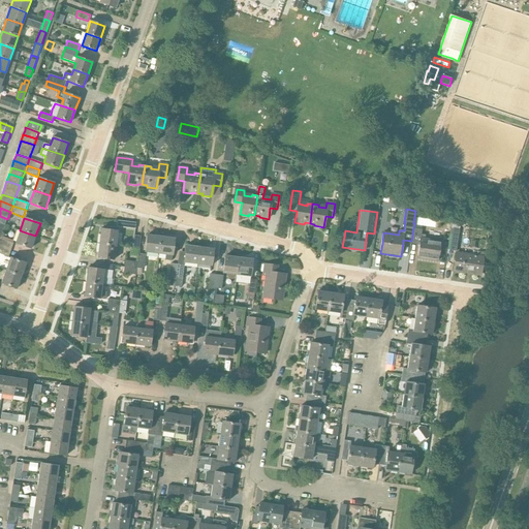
[(452,228),(453,228),(449,250),(456,251),(460,226),(467,227),(468,224),(461,223),(461,222),(453,221),(452,228)]
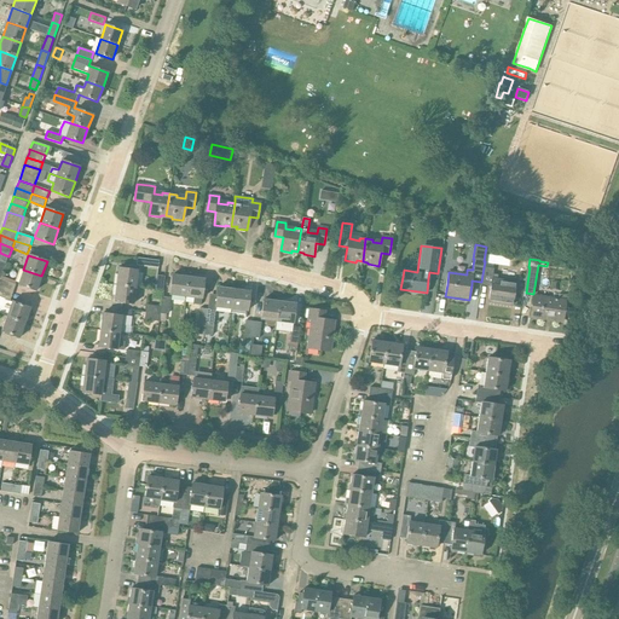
[(138,260),(138,267),(157,271),(158,262),(138,260)]
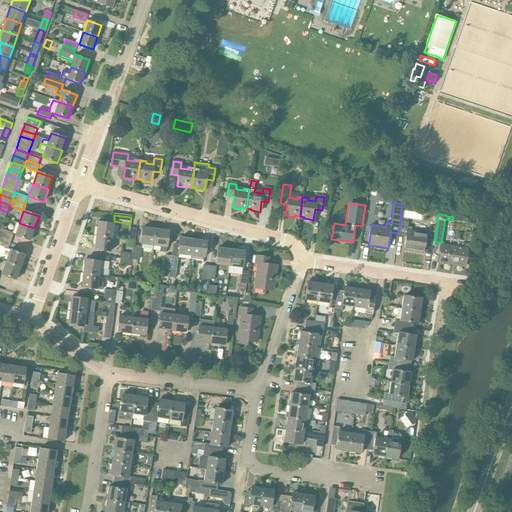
[(400,221),(398,233),(406,234),(406,237),(404,250),(423,253),(425,243),(426,233),(411,231),(412,227),(408,227),(408,222),(409,217),(401,216),(400,221)]
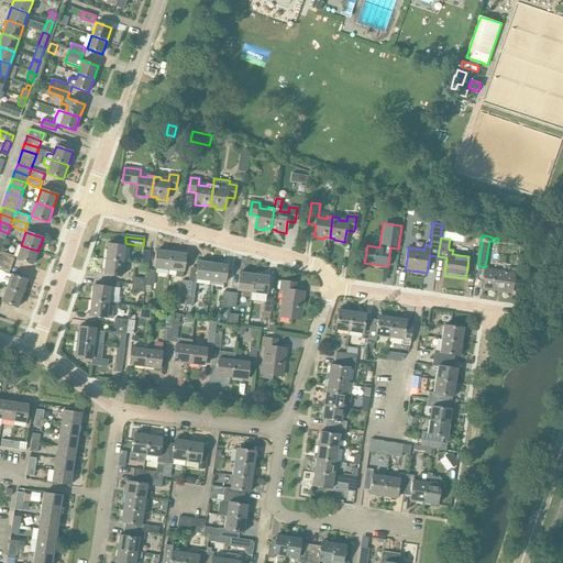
[(108,244),(106,260),(123,262),(125,246),(108,244)]
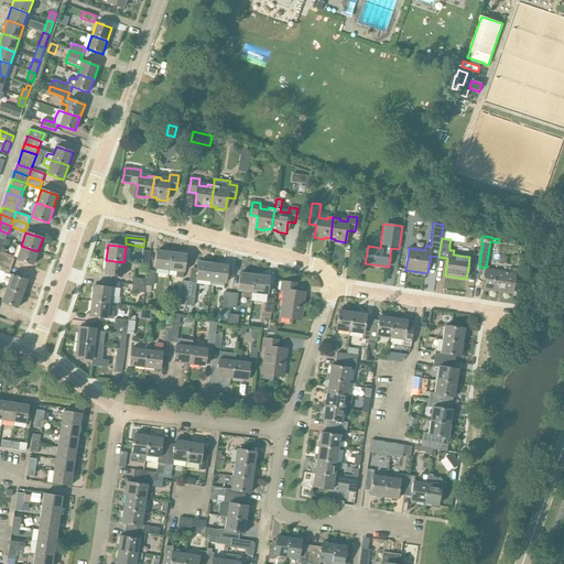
[(38,251),(21,246),(17,259),(33,266),(38,251)]
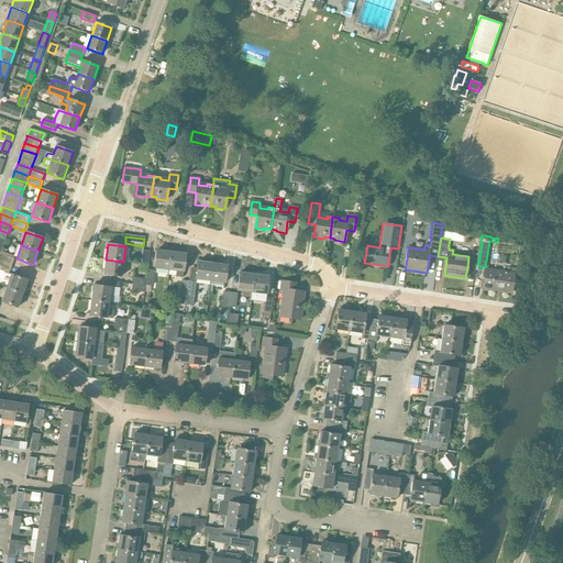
[(168,271),(172,252),(156,250),(154,268),(168,271)]
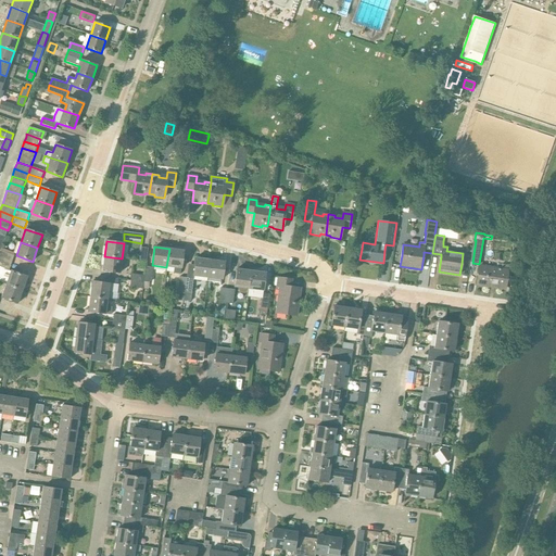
[(166,267),(174,267),(173,274),(180,275),(184,251),(169,249),(166,267)]
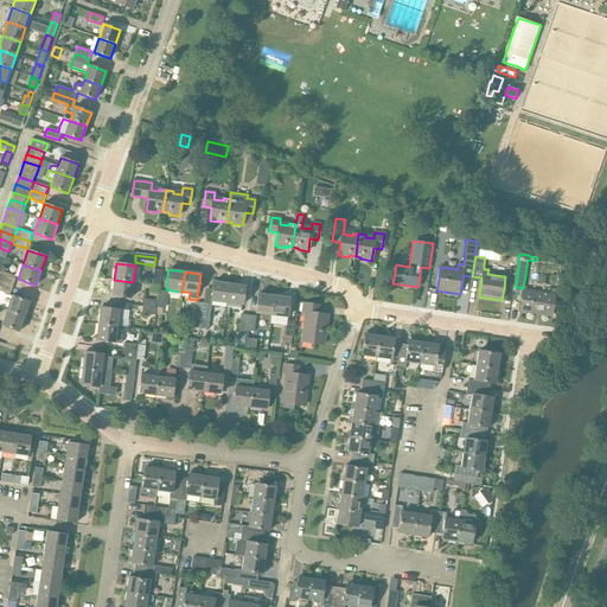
[(16,279),(0,274),(0,275),(0,282),(13,287),(16,279)]
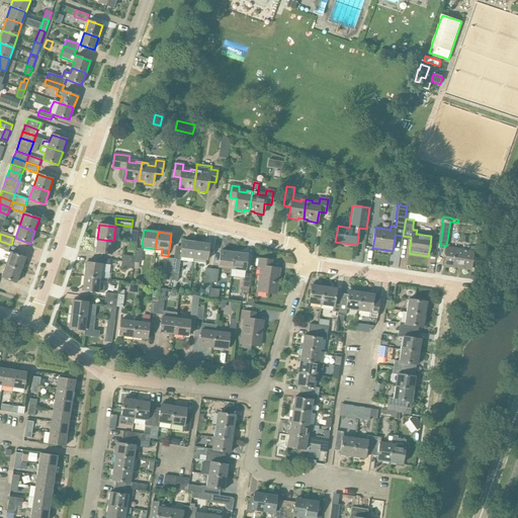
[(111,255),(113,241),(97,239),(95,253),(111,255)]
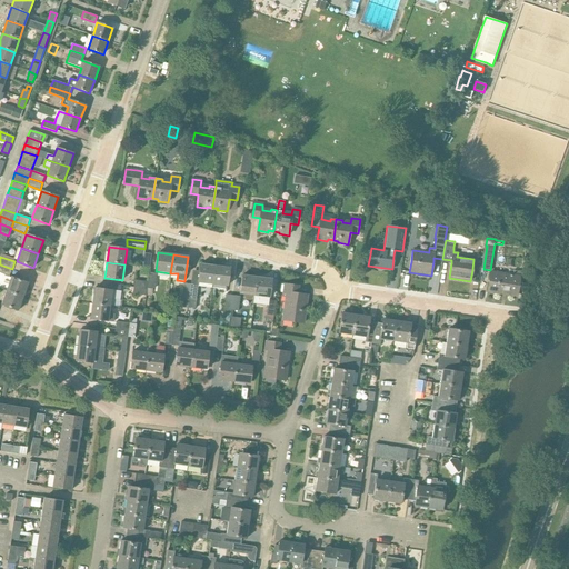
[(12,269),(0,265),(0,272),(9,277),(12,269)]
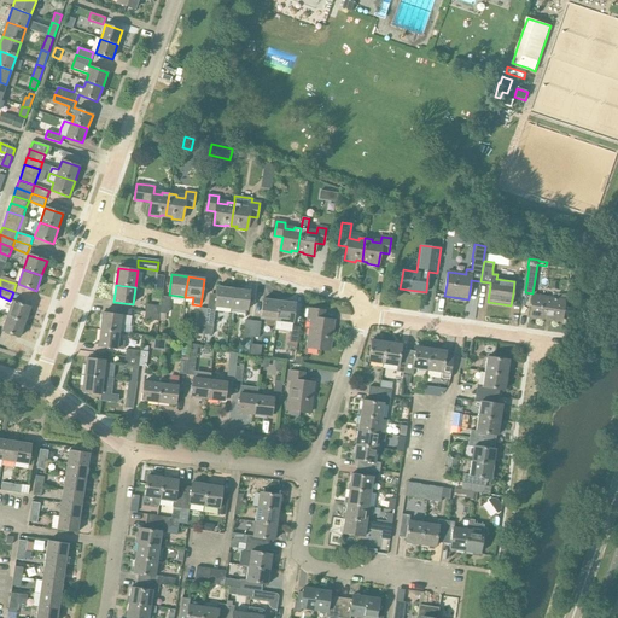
[(217,287),(216,299),(215,307),(231,309),(233,289),(217,287)]
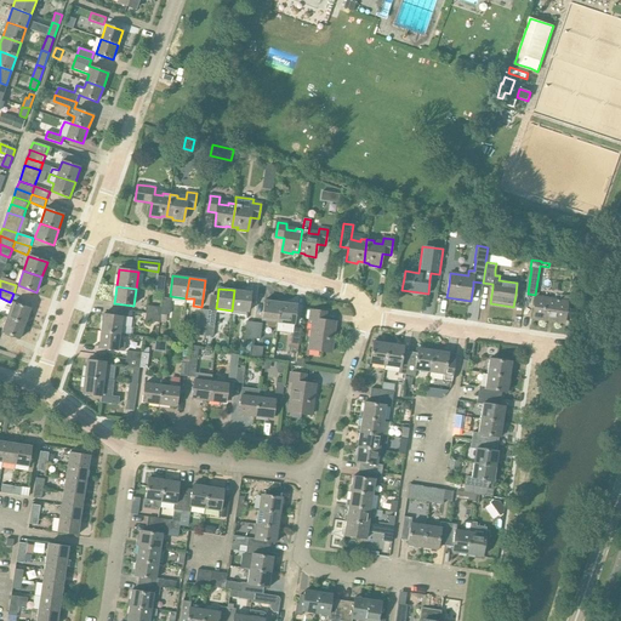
[(234,290),(232,311),(249,312),(251,292),(234,290)]
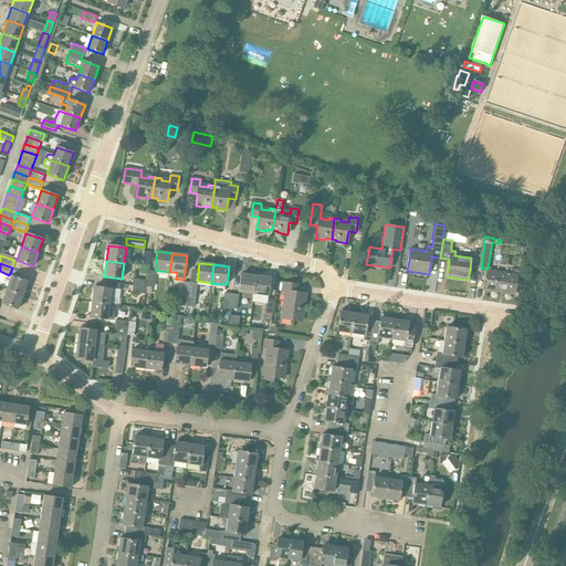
[(488,271),(486,279),(484,290),(514,294),(517,275),(488,271)]
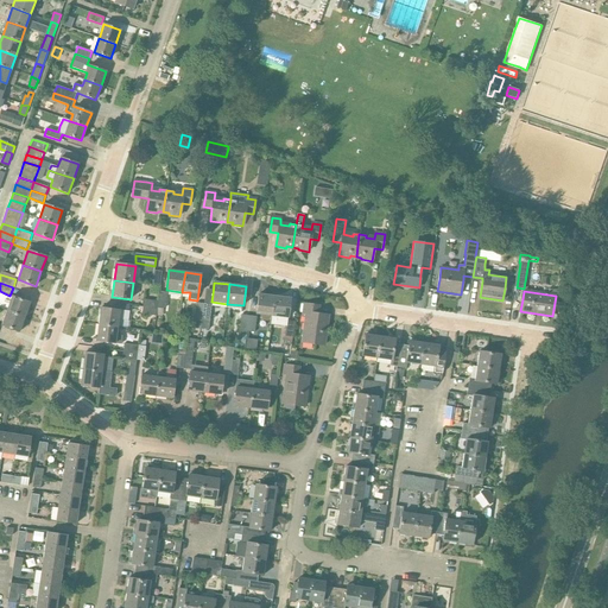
[(158,302),(157,309),(156,316),(162,317),(163,309),(165,309),(168,293),(159,292),(158,302)]
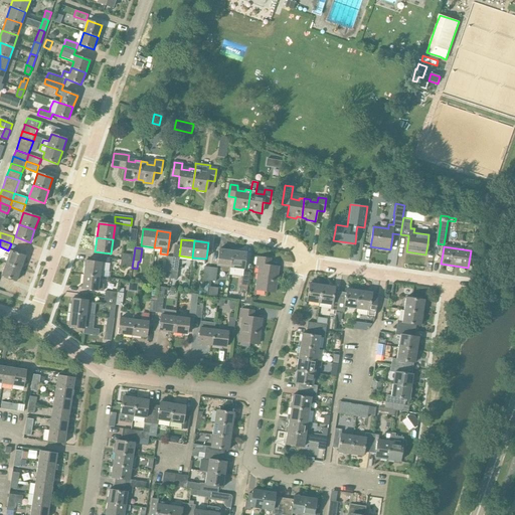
[(219,249),(217,260),(217,266),(221,267),(221,268),(222,271),(223,272),(226,272),(228,271),(230,269),(230,268),(232,251),(219,249)]
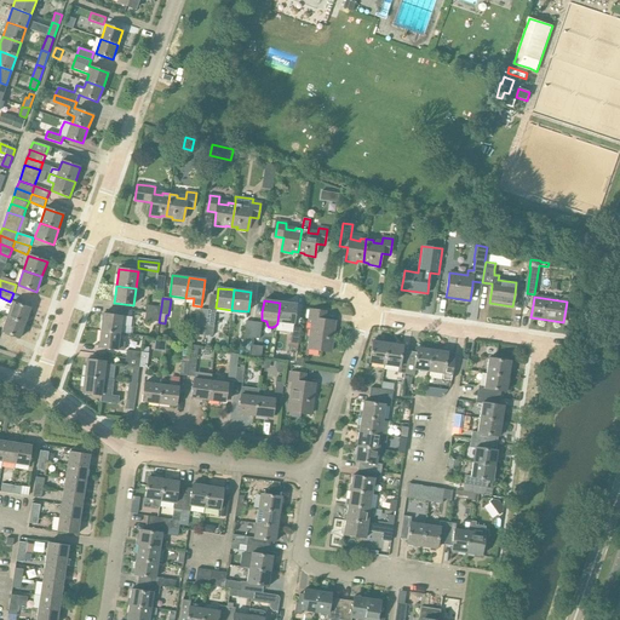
[(12,303),(6,317),(26,323),(30,309),(12,303)]
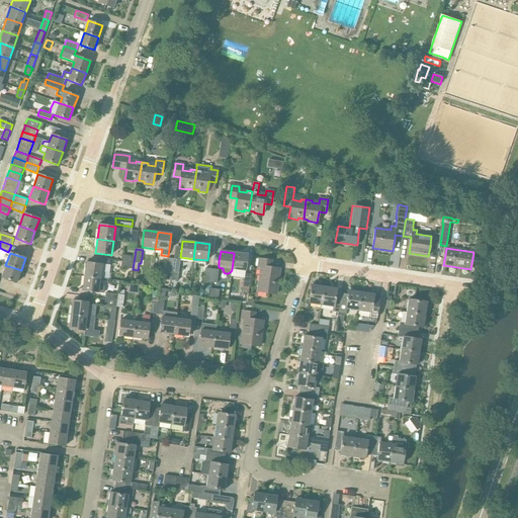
[(234,253),(232,269),(245,271),(247,254),(234,253)]
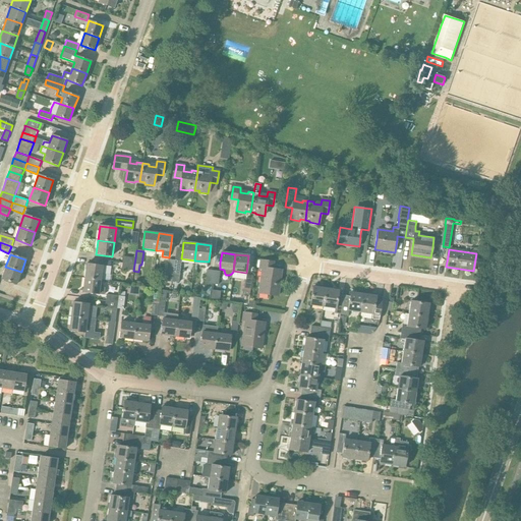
[(168,259),(167,273),(166,281),(172,282),(175,259),(168,259)]
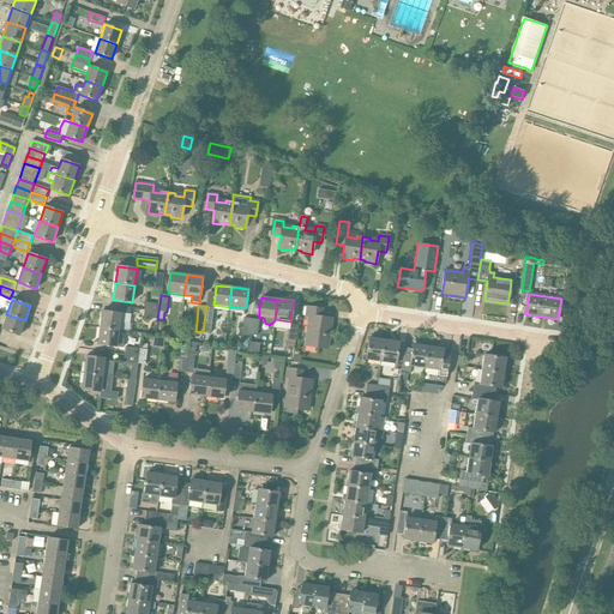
[(206,306),(203,332),(211,333),(212,324),(214,307),(206,306)]
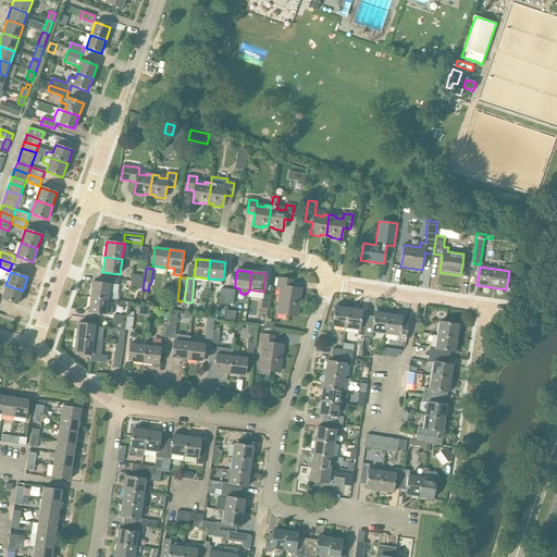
[(276,313),(284,314),(297,317),(297,316),(295,316),(297,298),(299,298),(301,289),(292,288),(293,281),(279,279),(277,286),(280,286),(276,313)]
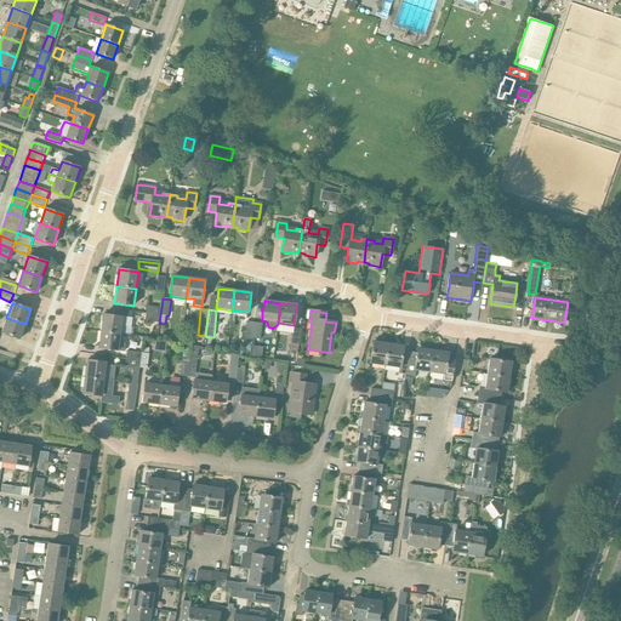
[(103,314),(101,331),(120,334),(123,317),(103,314)]
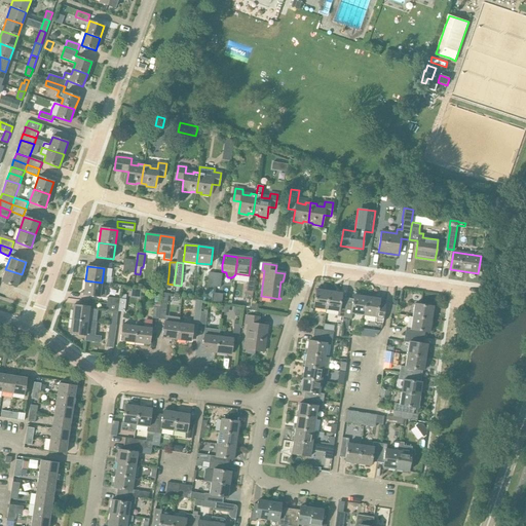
[(16,288),(22,274),(5,269),(1,282),(16,288)]
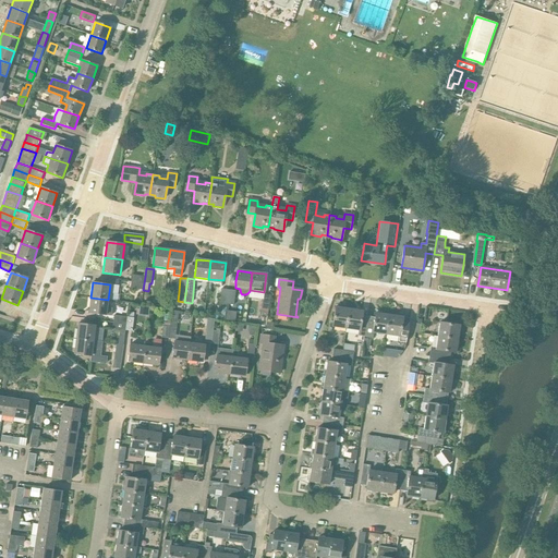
[(219,303),(227,304),(229,290),(221,289),(219,303)]
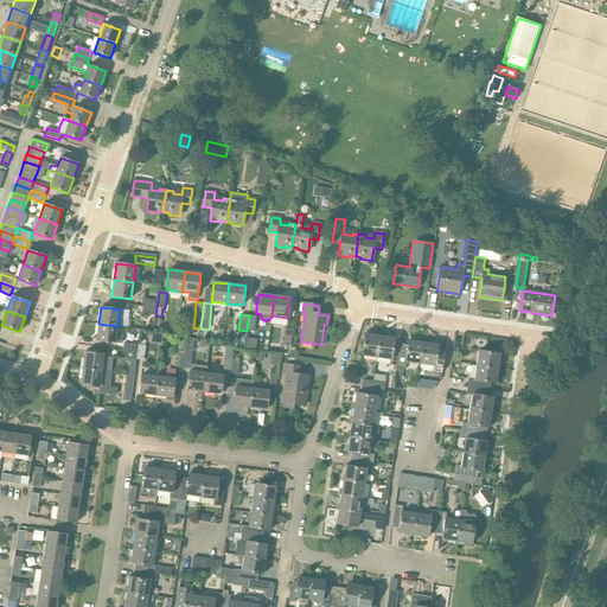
[(256,315),(249,315),(247,331),(246,340),(248,340),(248,338),(250,337),(253,334),(253,332),(254,332),(256,315)]
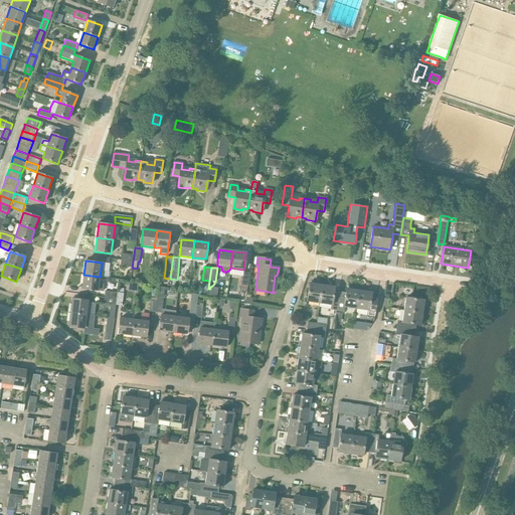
[(242,272),(241,285),(240,290),(247,291),(247,286),(249,273),(242,272)]
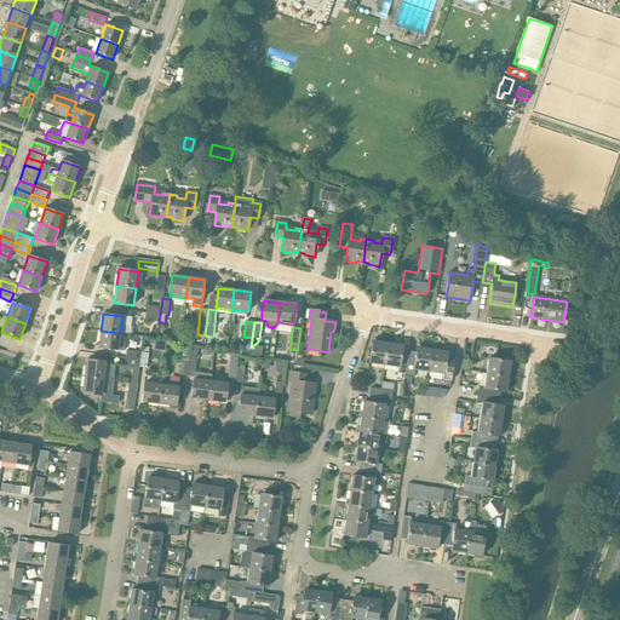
[(98,348),(110,349),(118,350),(120,333),(101,331),(98,348)]
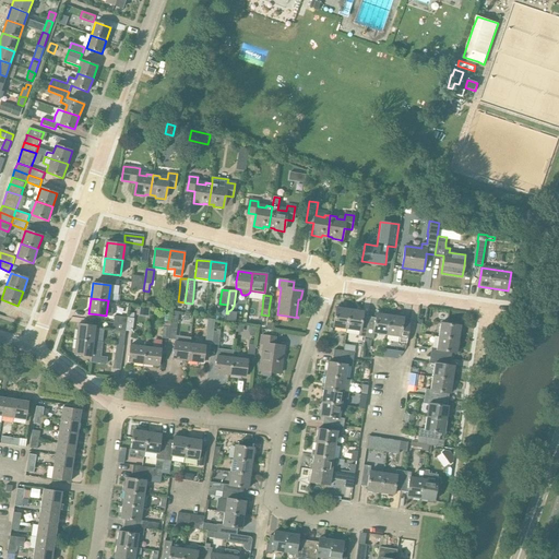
[(346,330),(349,309),(336,307),(333,328),(346,330)]
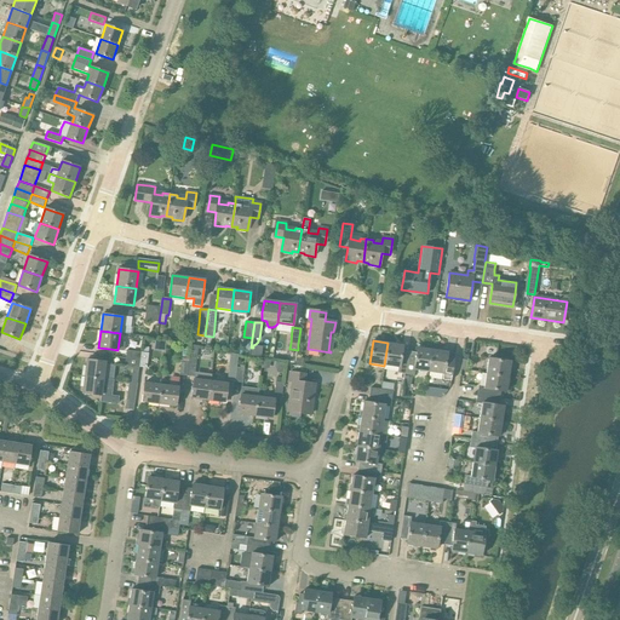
[(388,343),(384,366),(399,367),(397,373),(406,374),(409,351),(402,350),(402,345),(388,343)]
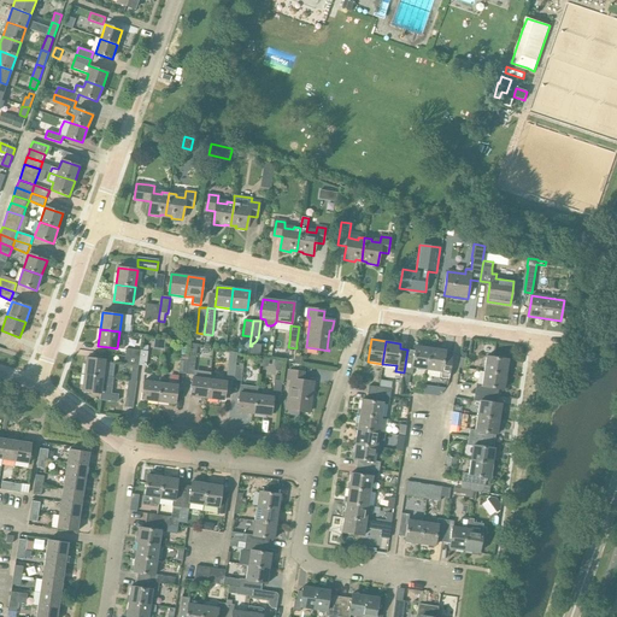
[(191,344),(188,360),(186,374),(193,375),(195,360),(198,347),(201,348),(201,345),(191,344)]
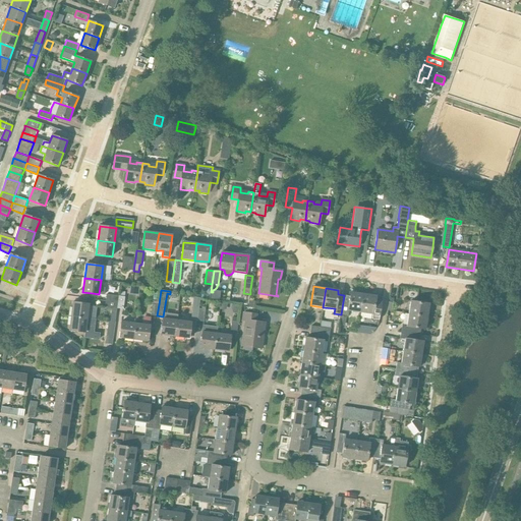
[(220,298),(221,291),(214,290),(214,293),(211,293),(211,299),(215,300),(216,298),(220,298)]
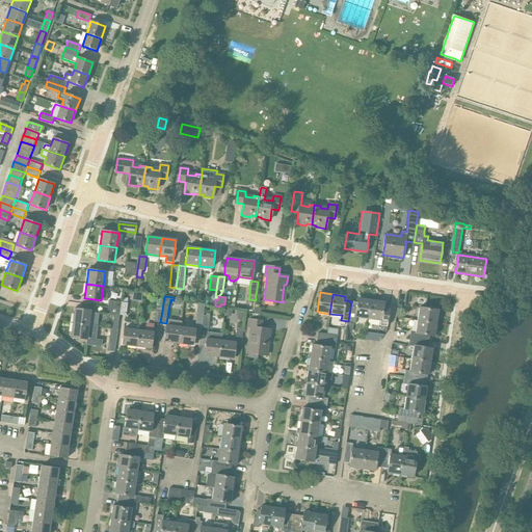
[(351,301),(348,321),(355,322),(356,318),(368,319),(371,300),(357,298),(357,302),(351,301)]
